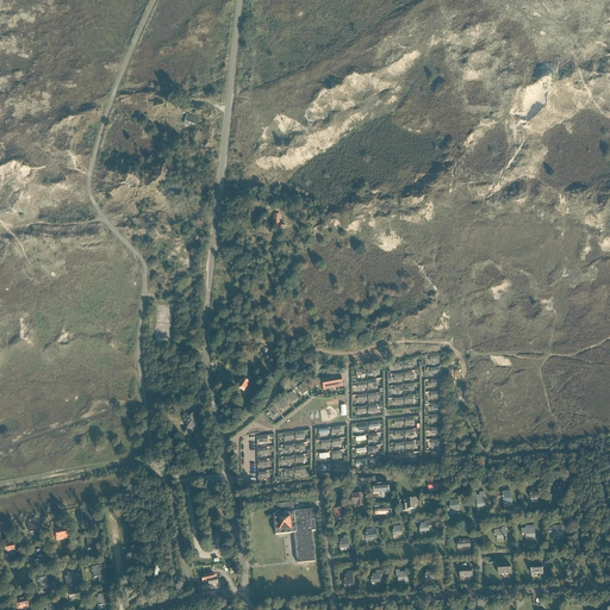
[(198,119),(187,114),(185,120),(182,125),(188,126),(190,123),(195,125),(198,119)]
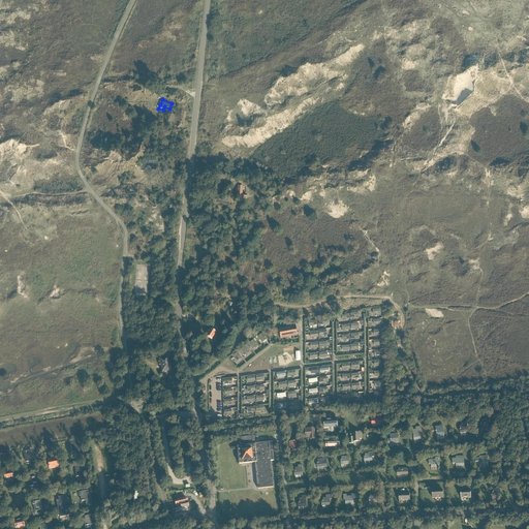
[(155,172),(157,163),(146,160),(145,164),(144,164),(143,168),(142,168),(141,170),(143,172),(147,166),(151,167),(152,170),(155,172)]
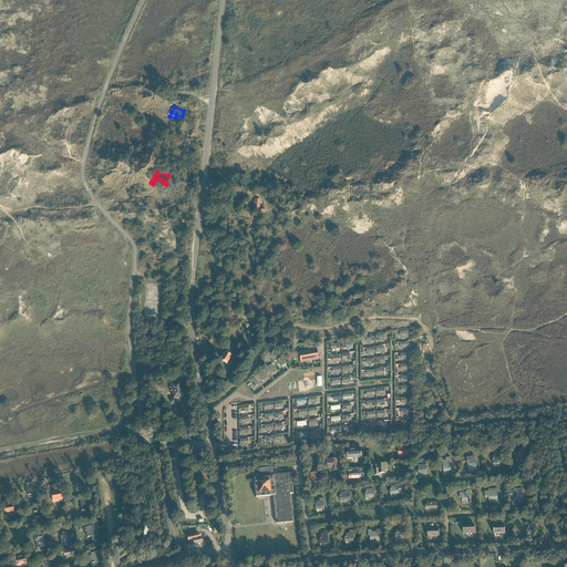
[(264,213),(264,209),(259,208),(259,200),(255,199),(253,214),(256,214),(256,213),(261,213),(264,213)]
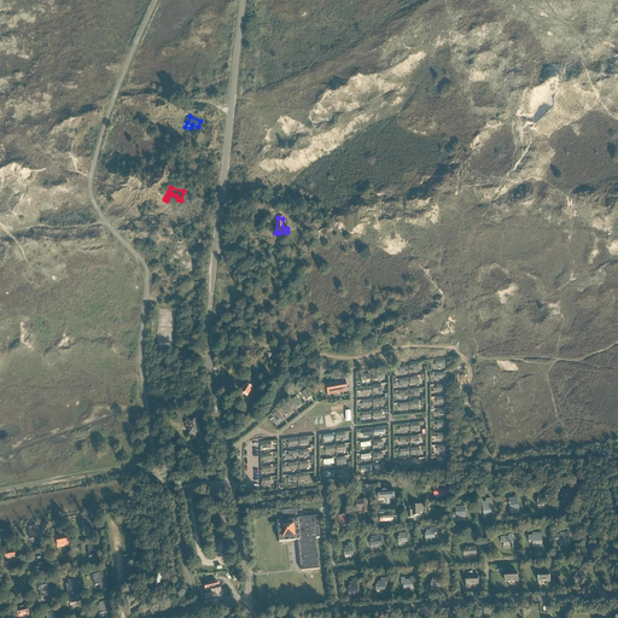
[(331,379),(332,384),(326,385),(328,396),(348,392),(345,377),(331,379)]
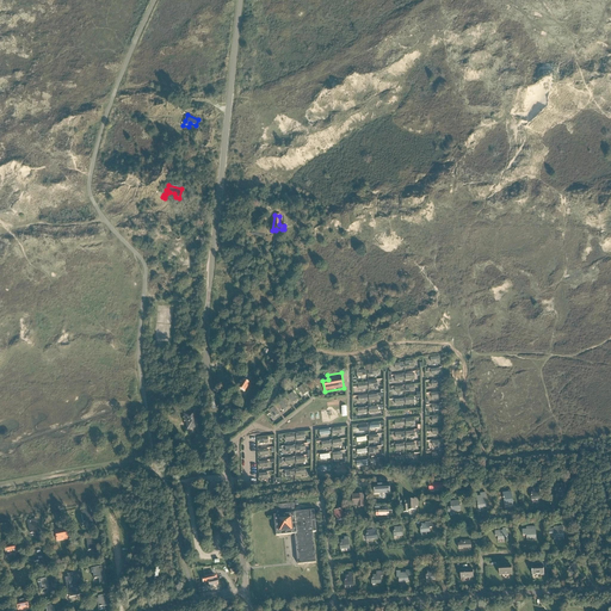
[(244,381),(241,383),(240,382),(239,386),(240,386),(238,388),(244,393),(250,384),(248,383),(252,378),(247,376),(244,381)]
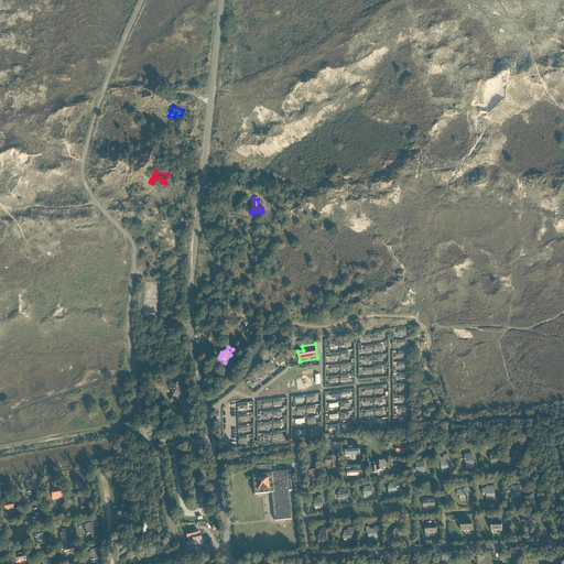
[(285,362),(280,356),(275,359),(280,366),(285,362)]
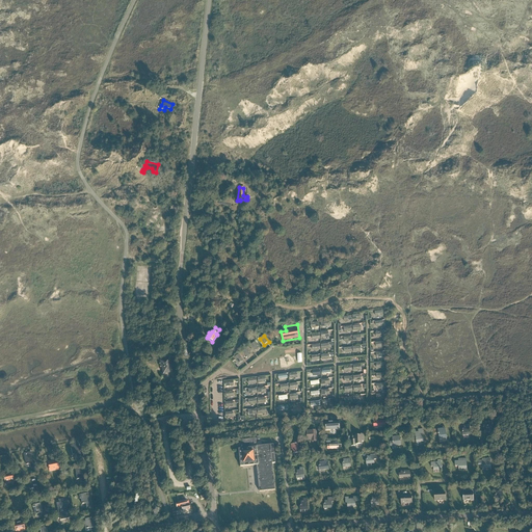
[(260,348),(255,342),(250,345),(255,351),(260,348)]
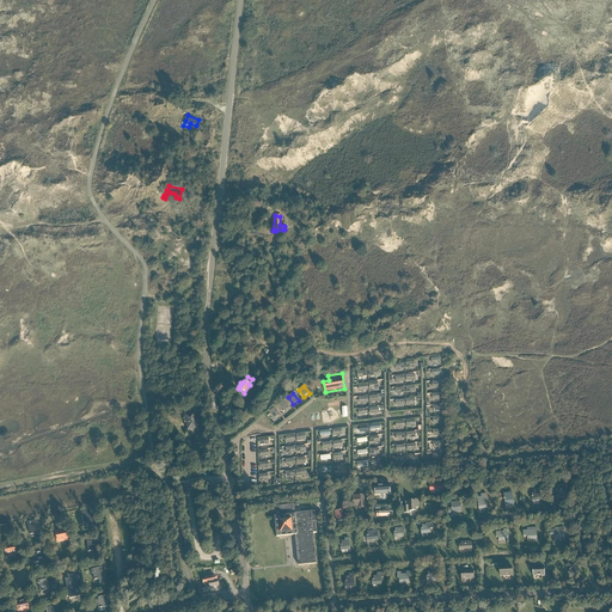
[(289,408),(285,401),(279,405),(285,412),(289,408)]
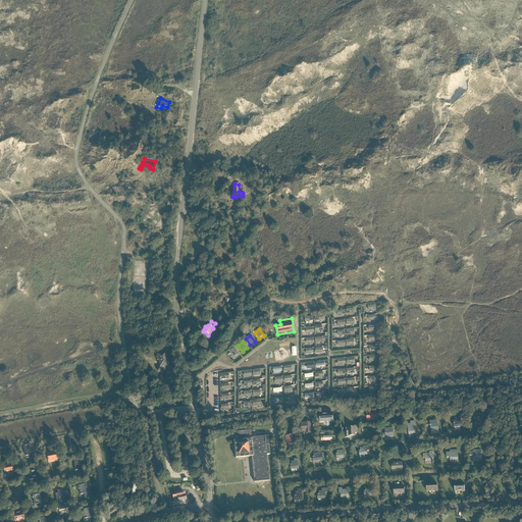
[(239,355),(235,348),(229,351),(235,358),(239,355)]
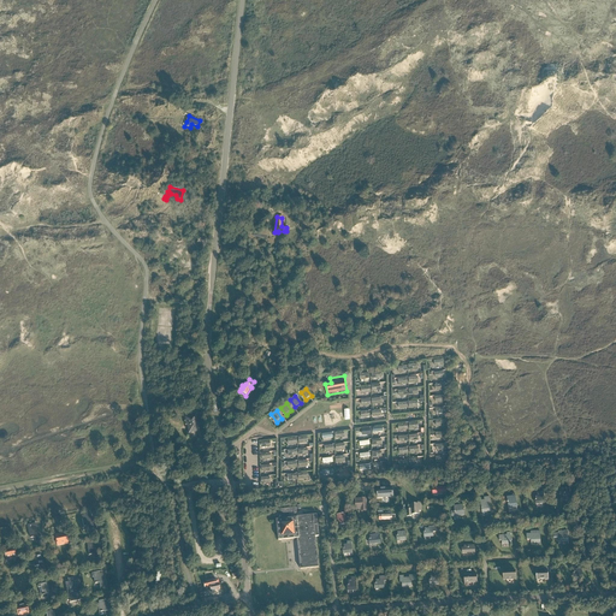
[(189,433),(199,431),(195,416),(185,418),(189,433)]
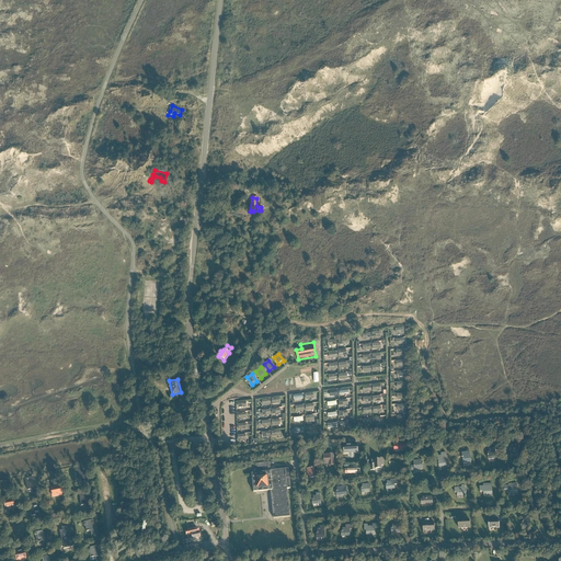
[(239,384),(229,390),(232,395),(242,387),(239,384)]
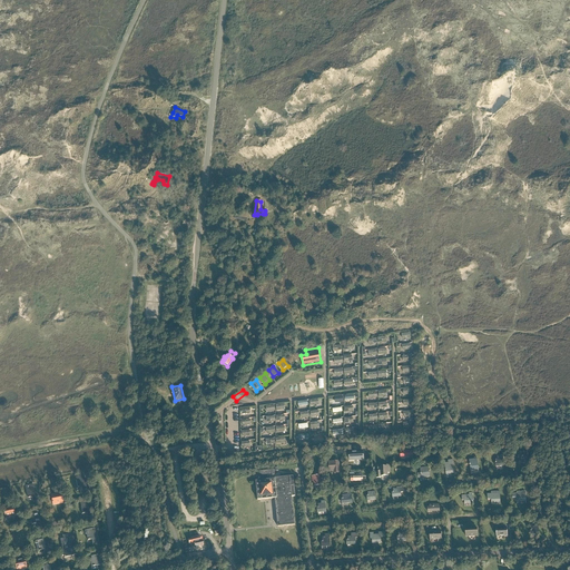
[(521,463),(528,462),(527,455),(529,454),(529,451),(518,453),(519,458),(521,458),(521,463)]
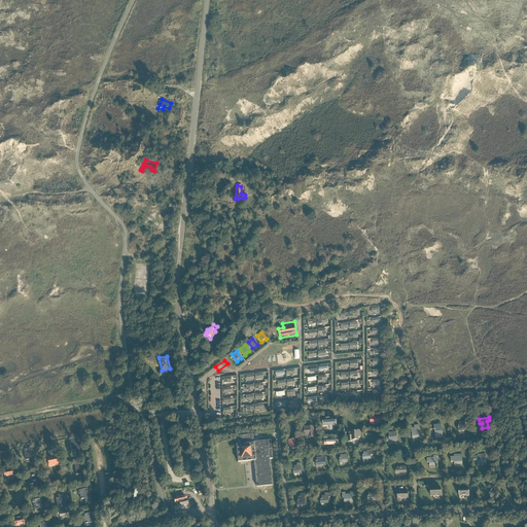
[(331,418),(323,419),(323,426),(328,426),(328,425),(336,425),(336,421),(336,420),(336,418),(331,418)]
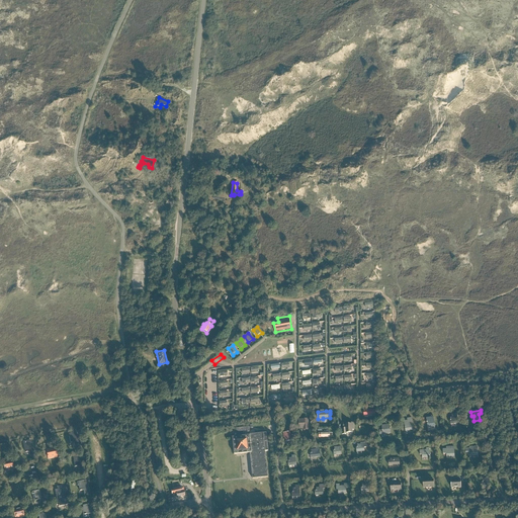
[(431,416),(431,418),(426,418),(428,428),(435,427),(433,417),(433,416),(431,416)]
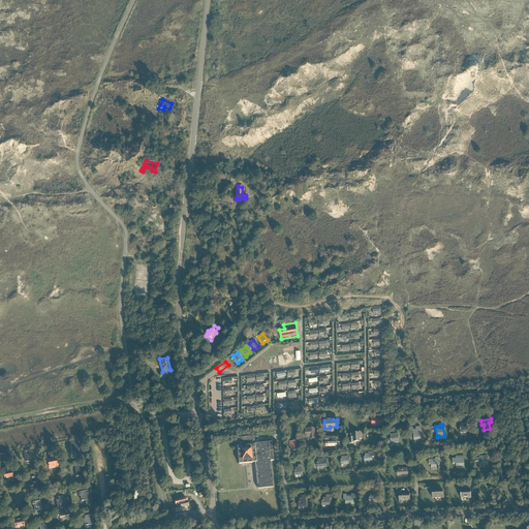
[(422,439),(421,430),(419,427),(417,428),(418,430),(412,431),(414,440),(422,439)]
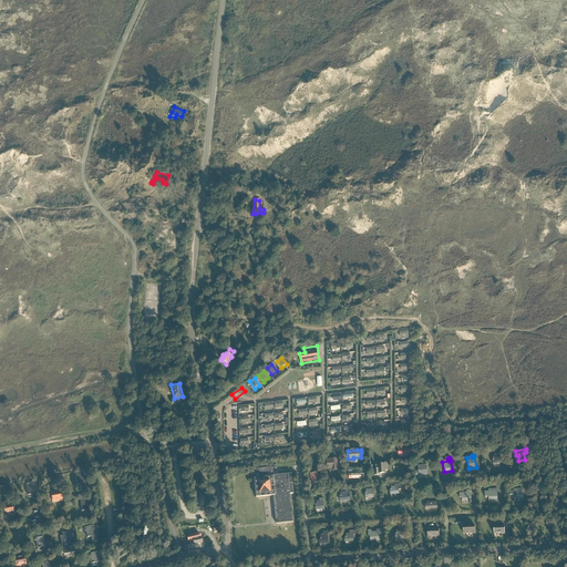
[(337,459),(331,460),(327,460),(328,470),(332,468),(332,471),(338,471),(337,459)]
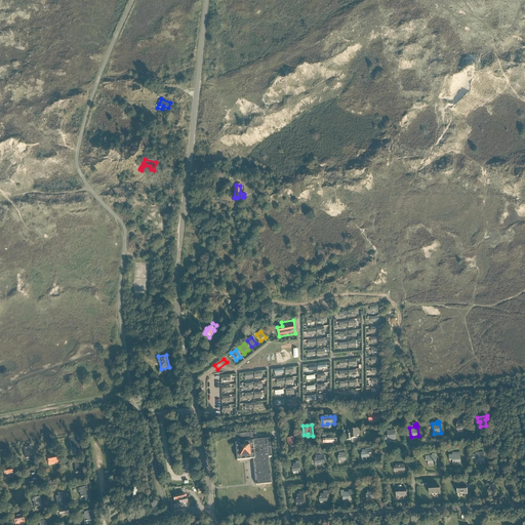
[(350,431),(350,434),(346,435),(346,441),(351,440),(351,439),(357,439),(357,436),(359,436),(358,429),(356,429),(356,430),(350,431)]
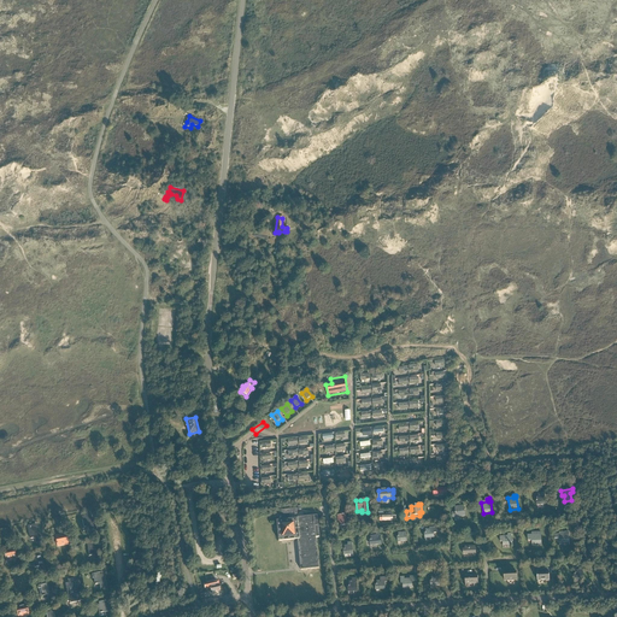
[(456,512),(452,513),(453,518),(456,518),(465,517),(464,506),(454,507),(456,512)]
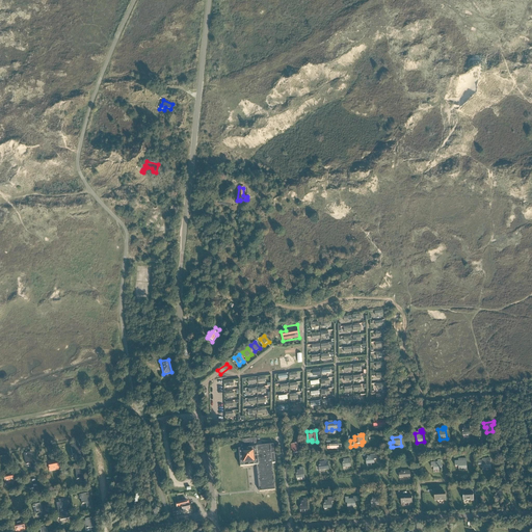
[(243,449),(239,449),(241,467),(243,467),(257,466),(260,491),(275,490),(272,463),(275,463),(273,445),(261,446),(261,447),(257,447),(249,448),(249,445),(257,444),(256,439),(241,441),(241,445),(243,445),(243,449)]
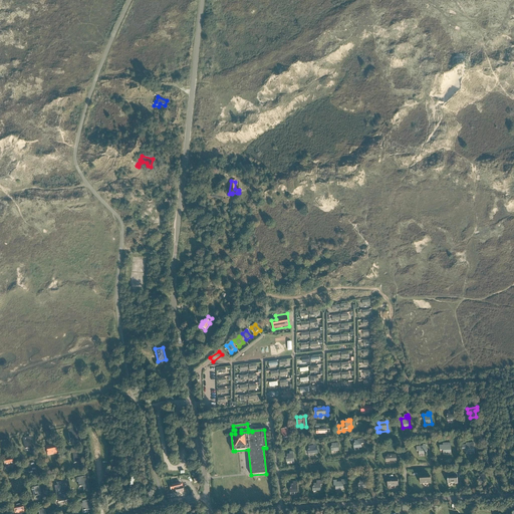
[(288,429),(281,430),(282,434),(283,434),(283,439),(284,439),(284,440),(289,439),(289,438),(288,429)]
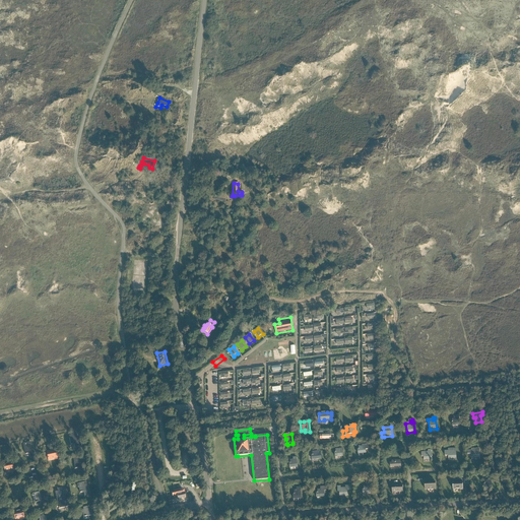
[(76,435),(75,435),(69,437),(71,445),(74,445),(75,447),(79,446),(76,435)]
